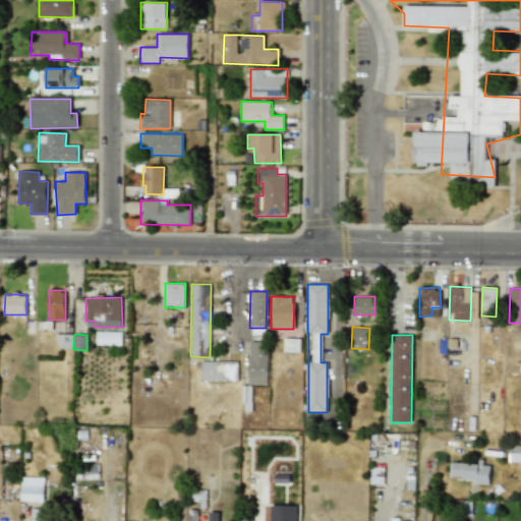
[(284,350),(299,350),(299,339),(285,339),(284,350)]
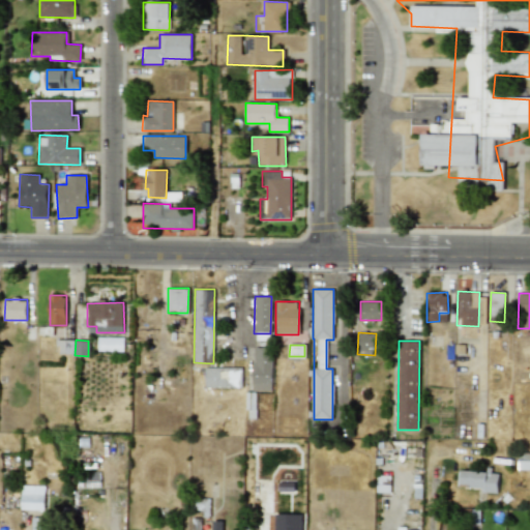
[(253,391),(271,391),(272,348),(253,348),(253,391)]
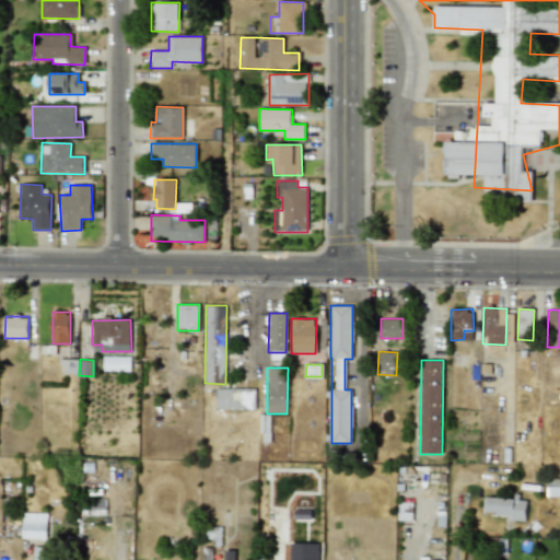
[(256,388),(217,388),(217,409),(255,410),(256,388)]
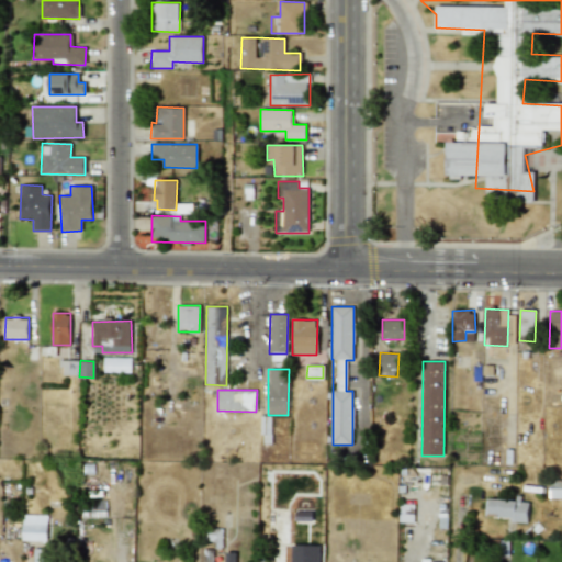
[(489,498),(489,516),(510,516),(510,523),(527,523),(528,502),(518,502),(518,499),(489,498)]
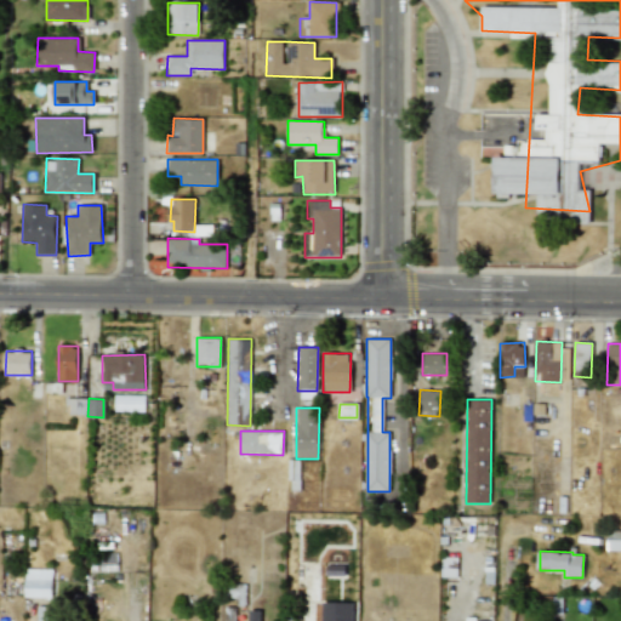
[(442,559),(440,575),(456,576),(457,560),(442,559)]
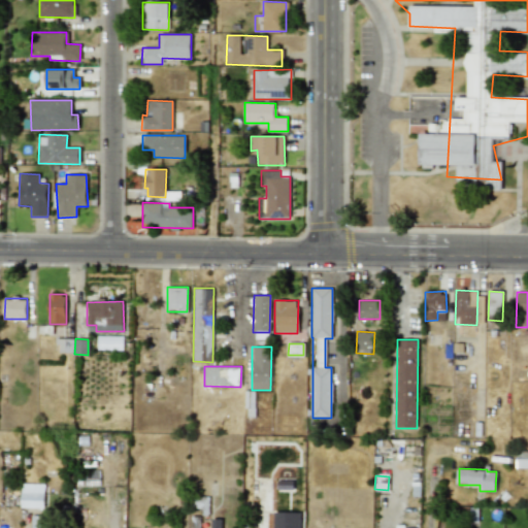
[(44,484),(22,483),(21,507),(44,508),(44,484)]
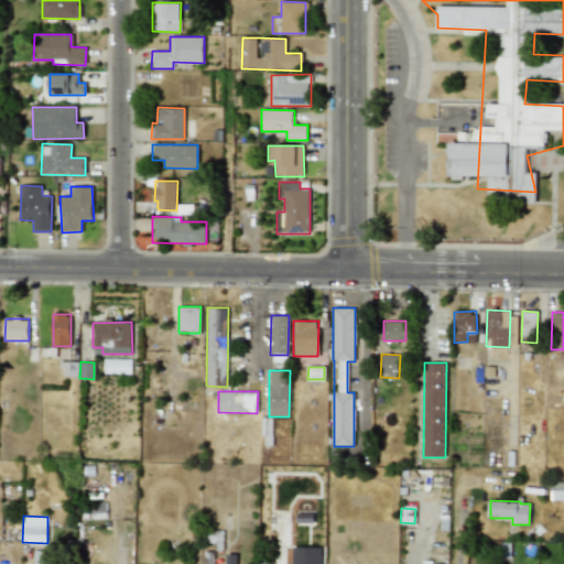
[(291,563),(321,563),(322,546),(292,546),(291,563)]
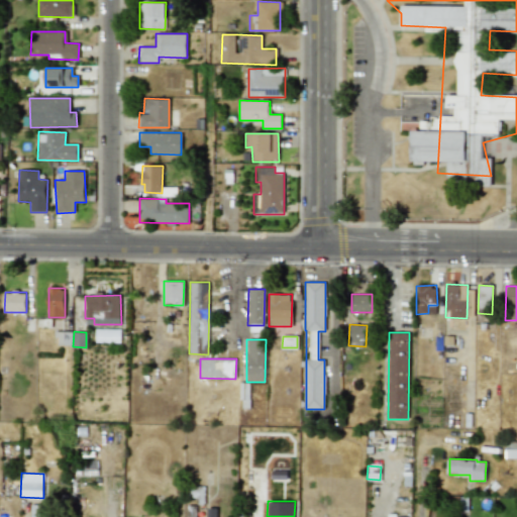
[(47,516),(48,505),(31,504),(30,516),(47,516)]
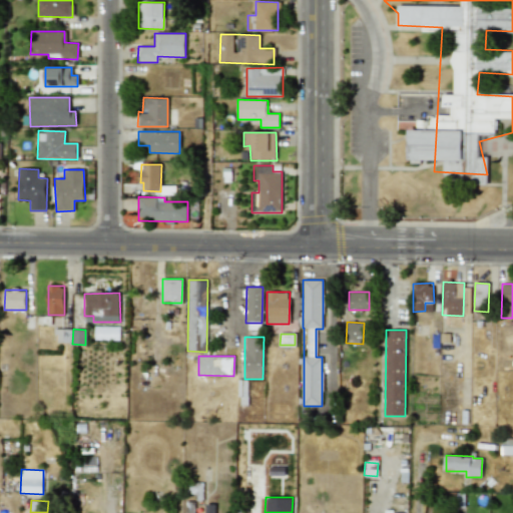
[(214,512),(215,504),(205,504),(204,512),(214,512)]
